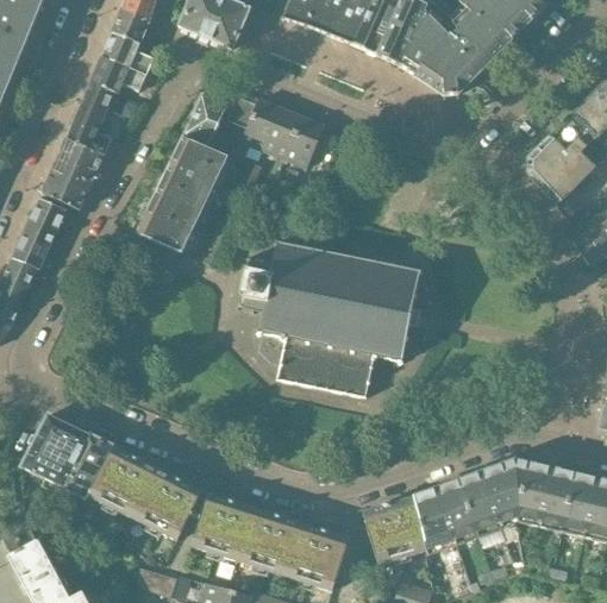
[(0,0),(0,27),(29,39),(44,0),(0,0)]
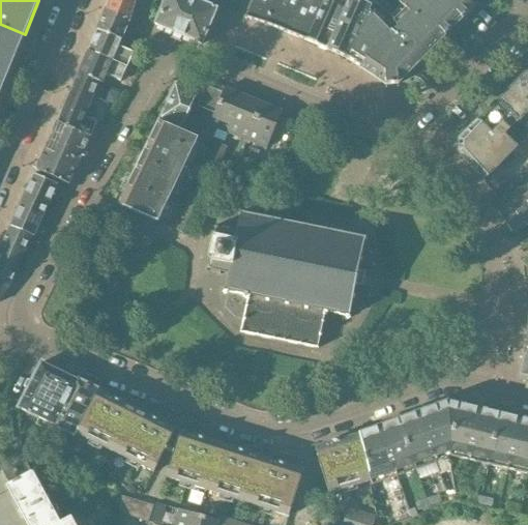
[(108,0),(106,6),(130,17),(136,0),(108,0)]
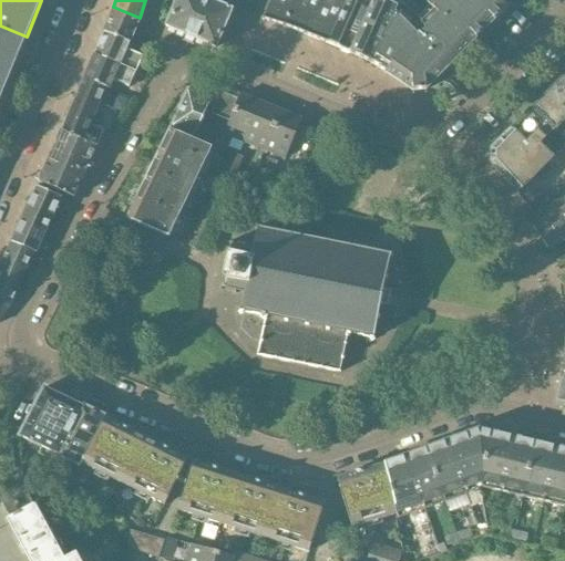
[(237,6),(239,0),(176,0),(168,21),(218,43),(233,9),(235,10),(237,6)]
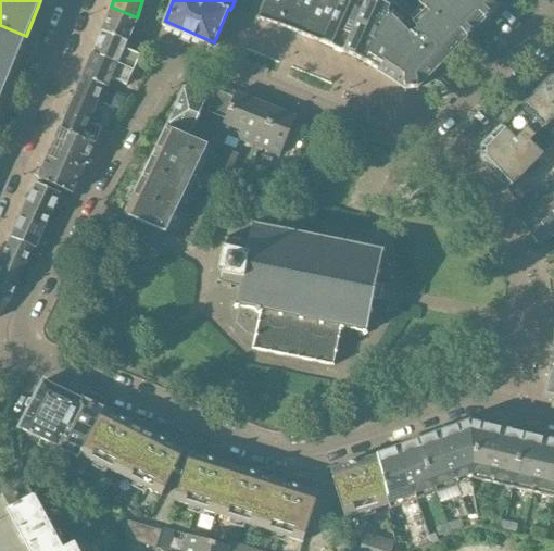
[(302,30),(315,0),(266,0),(259,15),(282,23),(302,30)]
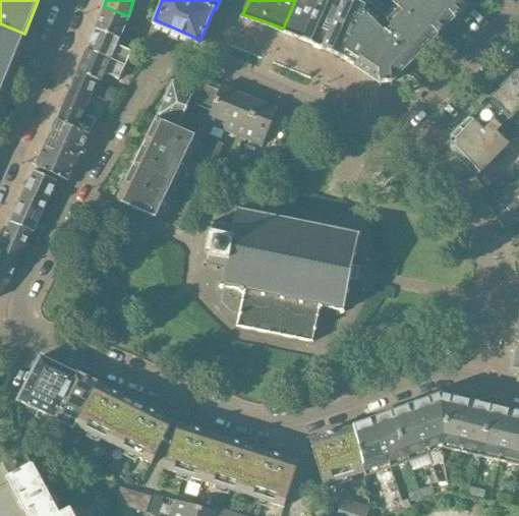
[(302,37),(318,0),(295,0),(283,29),(302,37)]
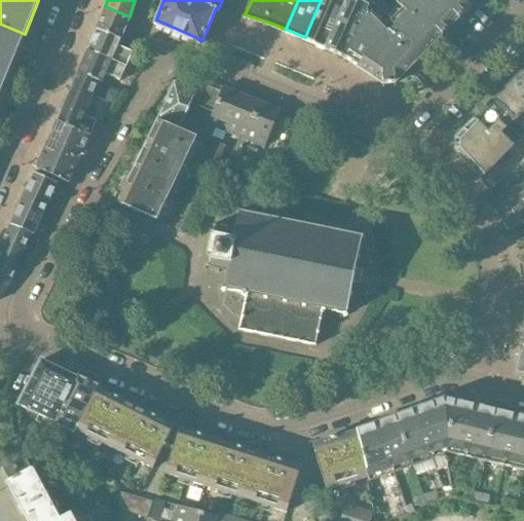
[(321,0),(305,37),(328,46),(348,0),(321,0)]
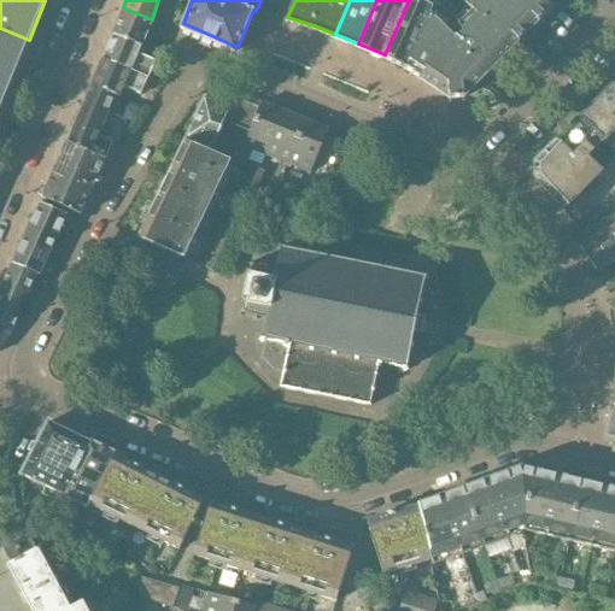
[(409,0),(385,54),(408,65),(411,58),(432,11),(435,4),(427,0),(409,0)]
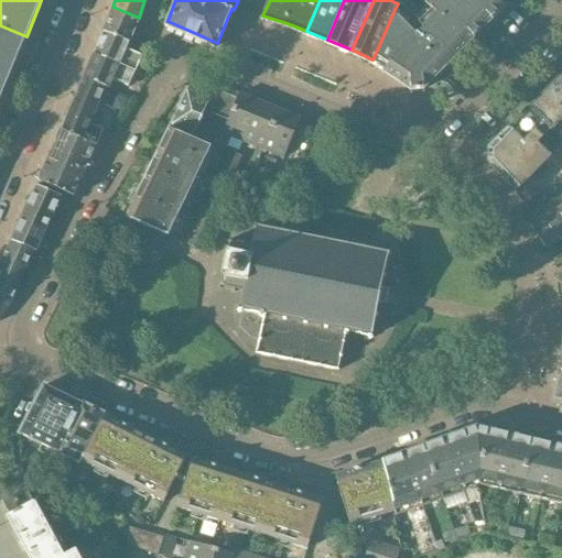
[(406,9),(419,21),(427,13),(413,0),(406,9)]
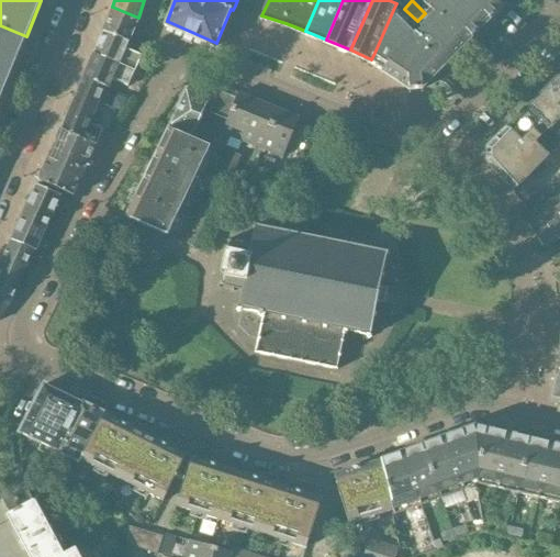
[(503,3),(500,0),(425,0),(432,7),(467,41),(483,24),(503,3)]
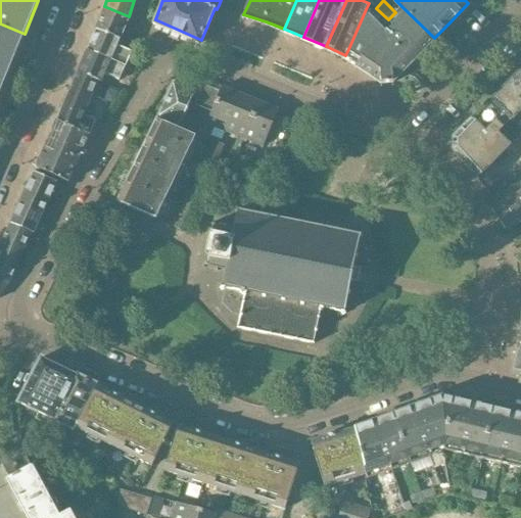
[(104,6),(96,26),(121,36),(129,16),(104,6)]
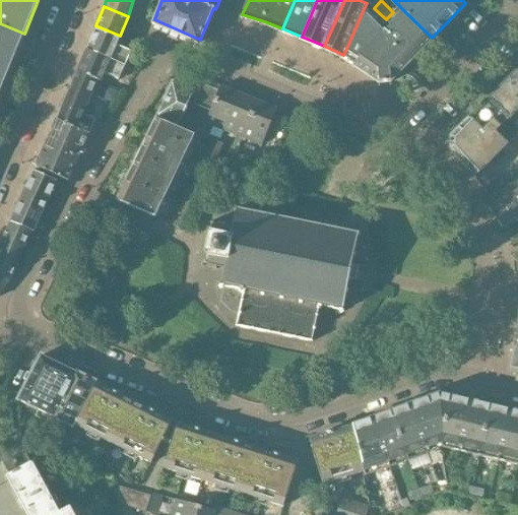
[(392,78),(432,38),(399,6),(386,19),(391,24),(385,30),(357,64),(371,73),(380,79),(392,78)]
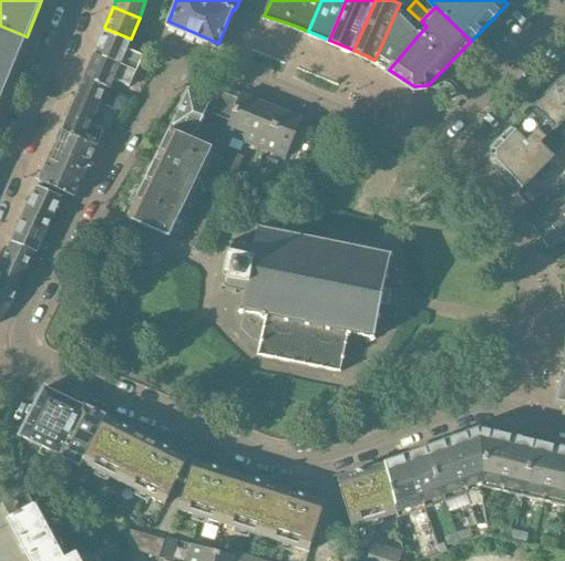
[(389,70),(420,33),(397,10),(378,53),(375,60),(389,70)]
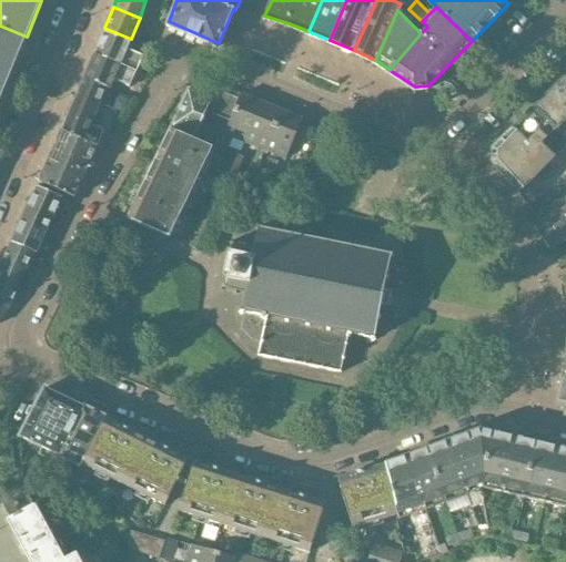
[(27,37),(0,26),(0,69),(11,74),(27,37)]
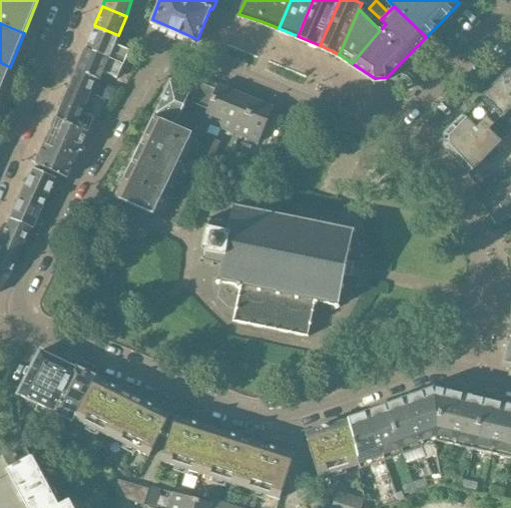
[(118,35),(94,25),(86,45),(124,61),(129,48),(115,41),(118,35)]
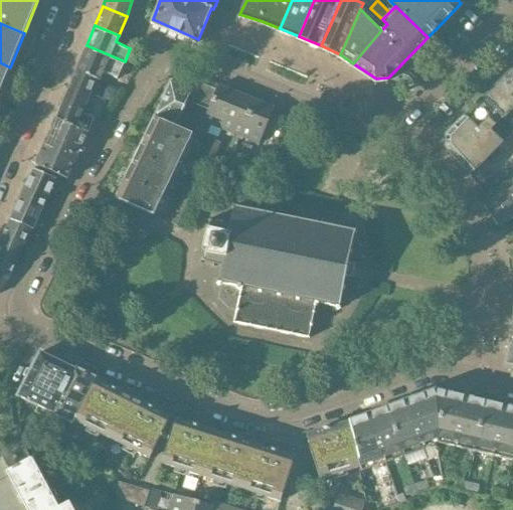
[(125,61),(87,45),(77,67),(98,75),(101,77),(105,69),(119,75),(125,61)]
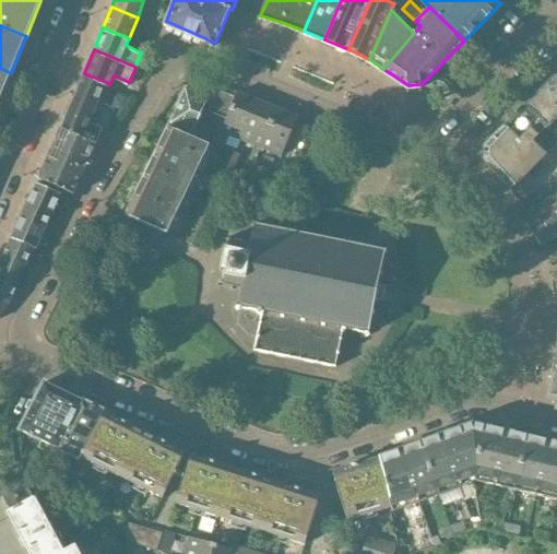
[(0,99),(11,73),(0,68),(0,99)]
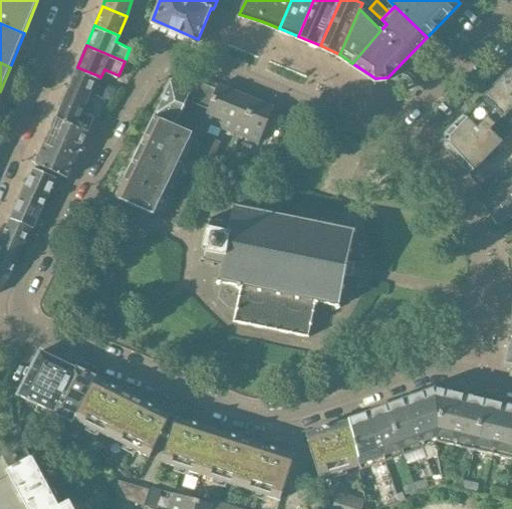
[(511,65),(506,71),(498,79),(511,92),(511,65)]
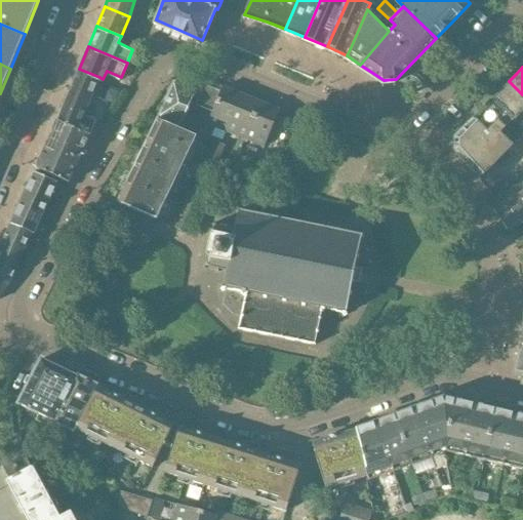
[(79,69),(57,117),(91,132),(97,118),(84,112),(99,77),(79,69)]
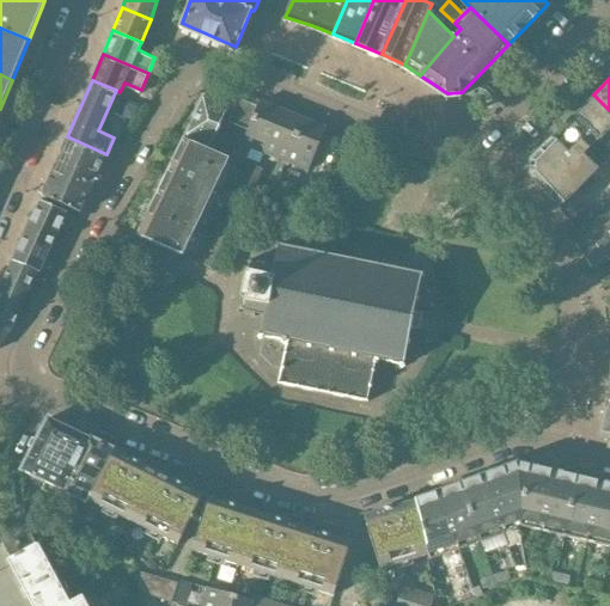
[(205,92),(197,109),(187,132),(213,142),(230,103),(205,92)]
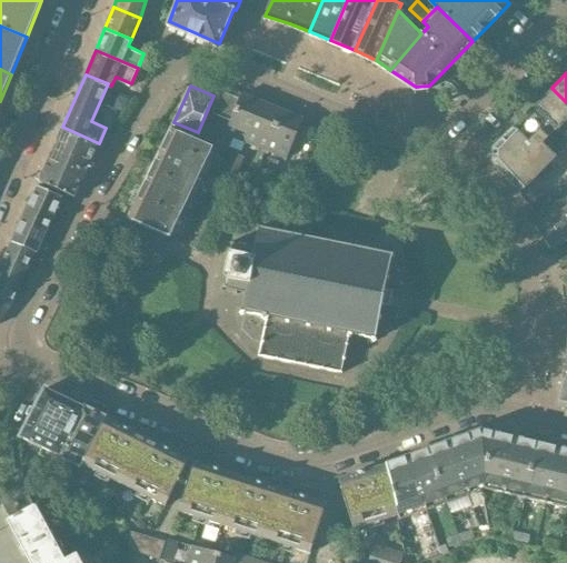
[(242,91),(240,94),(222,87),(214,110),(231,117),(227,130),(247,138),(262,99),(242,91)]
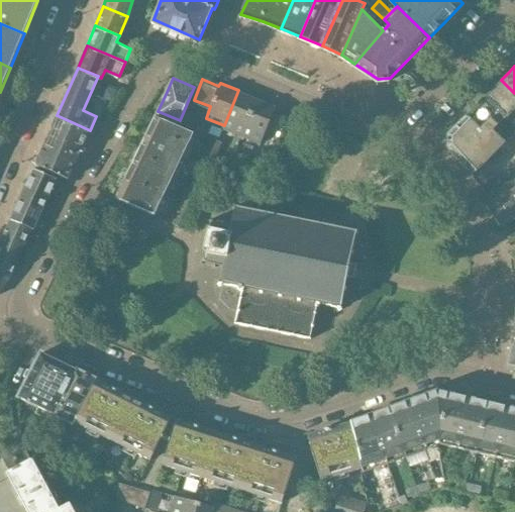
[(514,93),(501,80),(486,95),(505,115),(514,124),(514,93)]
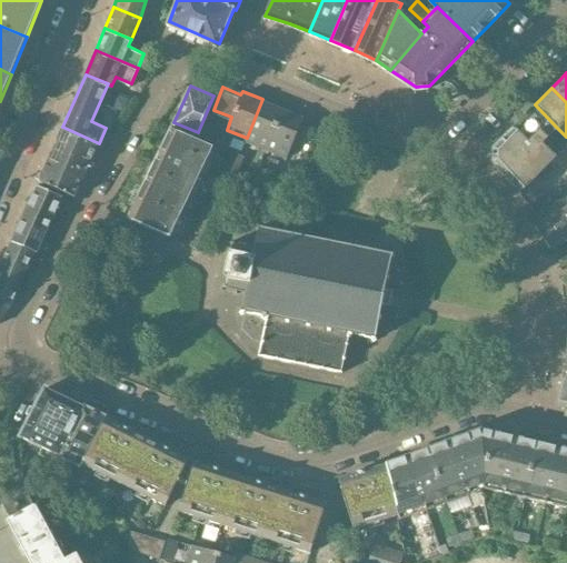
[(284,107),(262,99),(247,138),(268,147),(284,107)]
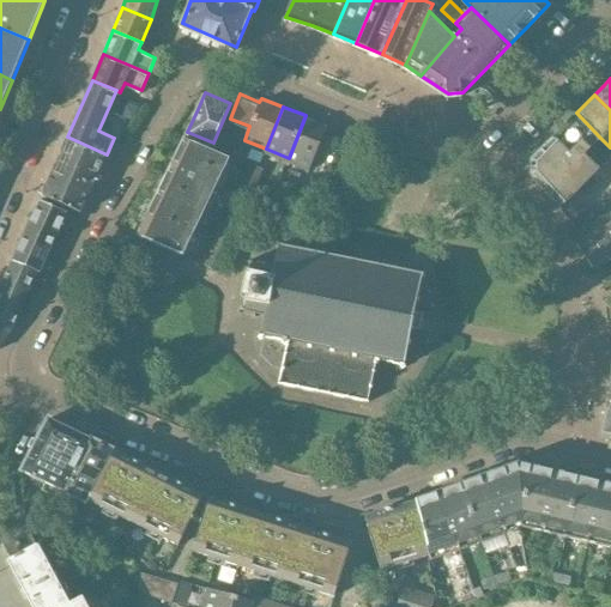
[(590,146),(599,137),(576,113),(532,157),(532,171),(562,205),(604,161),(590,146)]
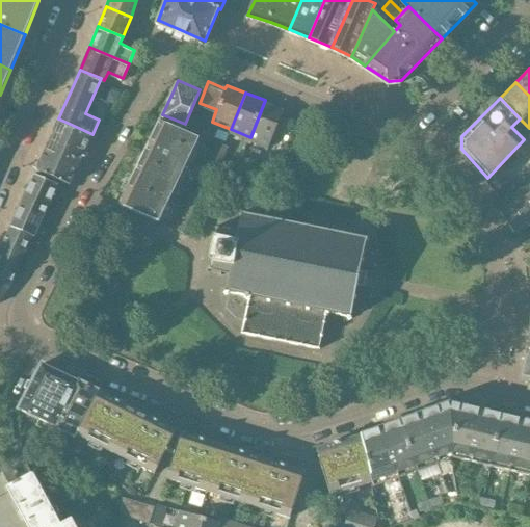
[(284,108),(265,100),(250,137),(269,145),(284,108)]
